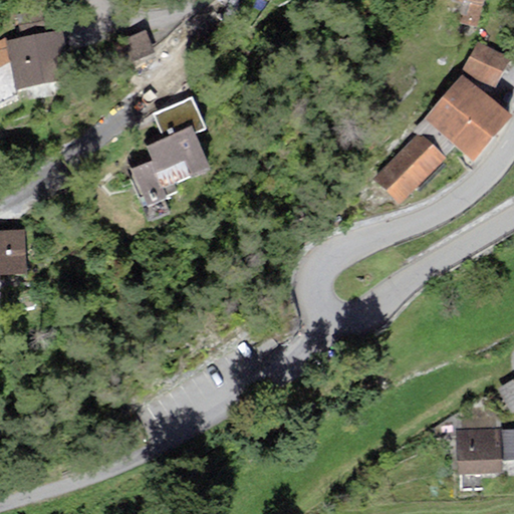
[(459,0),(463,1),(460,24),(478,27),(484,0),(459,0)]
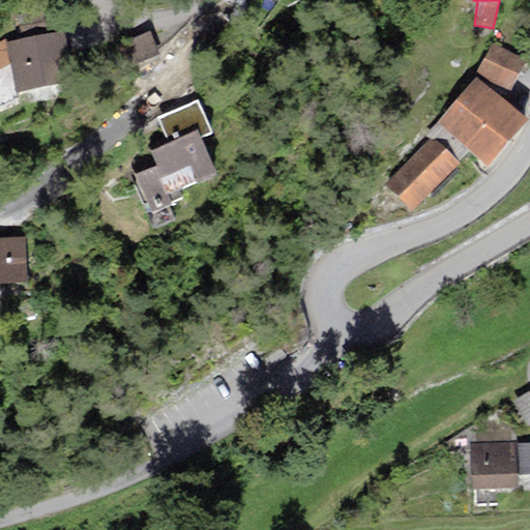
[(18,16),(22,34),(46,29),(41,10),(18,16)]
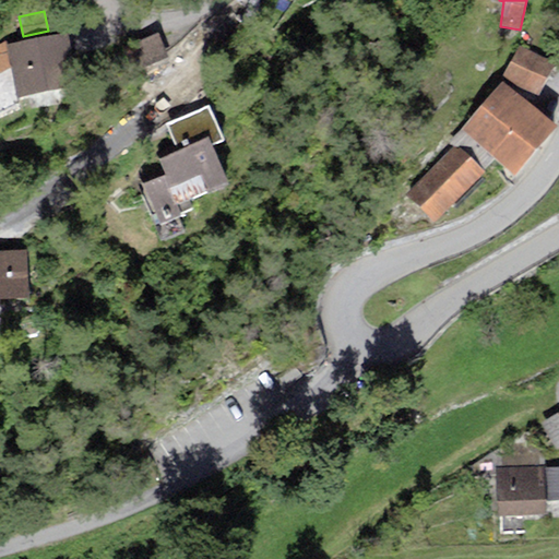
[(61,34),(6,45),(11,68),(16,97),(72,86),(61,34)]
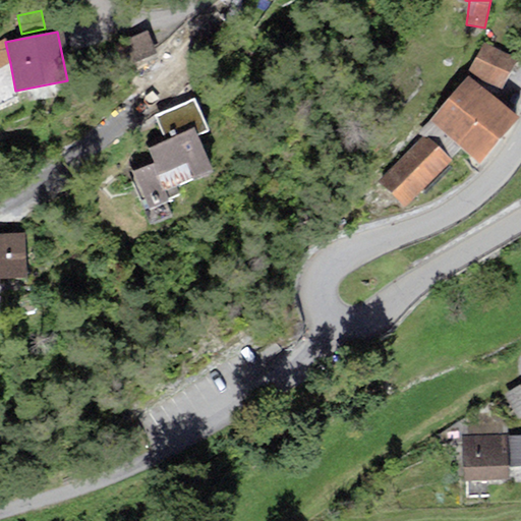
[(157,53),(146,32),(118,46),(128,66),(157,53)]
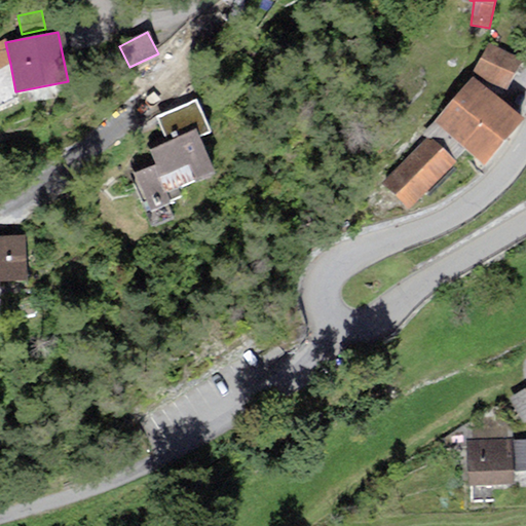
[(0,68),(10,64),(5,42),(0,44),(0,68)]
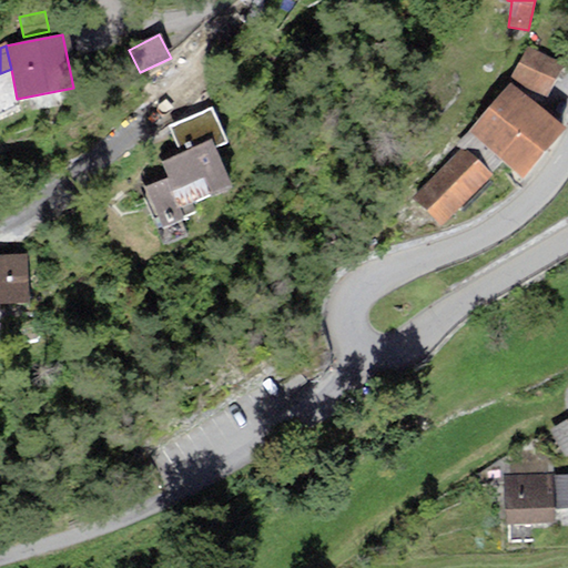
[(563,64),(529,48),(510,80),(548,97),(563,64)]
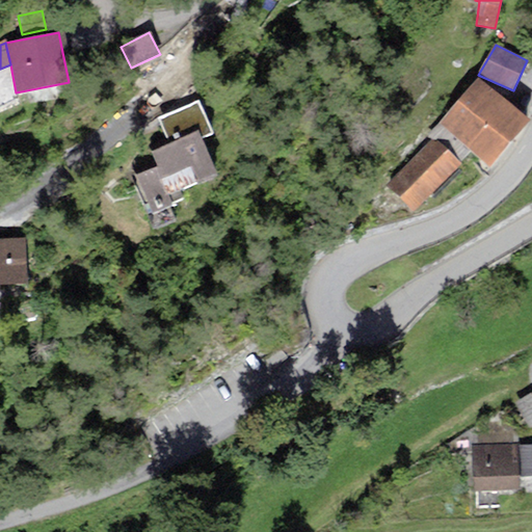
[(528,121),(479,76),(439,121),(471,150),(488,165),(528,121)]
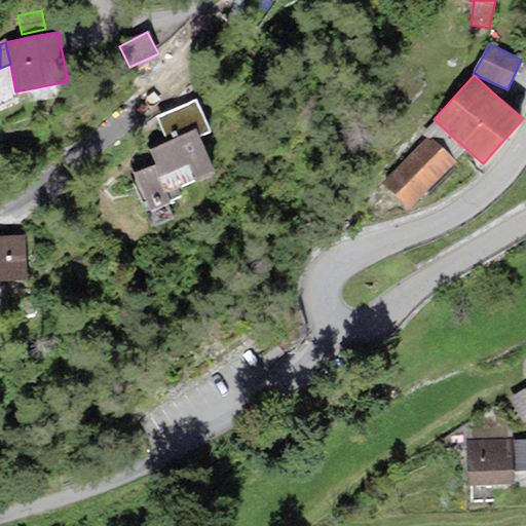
[(197,98),(154,116),(165,142),(148,150),(154,163),(129,175),(146,212),(181,196),(178,189),(216,173),(200,138),(213,133),(197,98)]
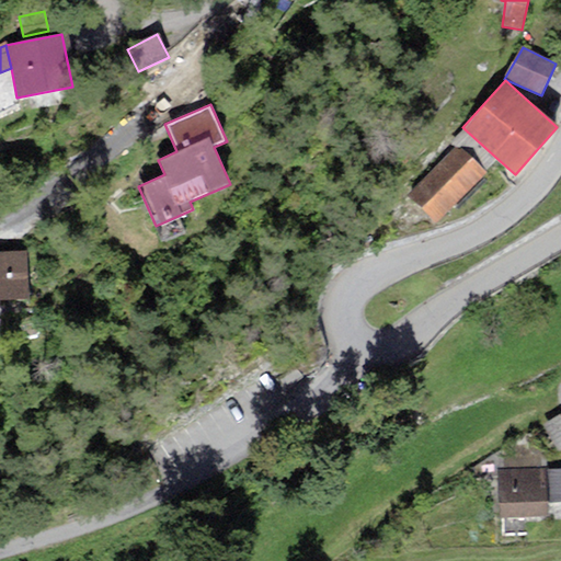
[(436,225),(485,172),(483,171),(496,158),(462,127),(447,144),(453,148),(407,196),(436,225)]
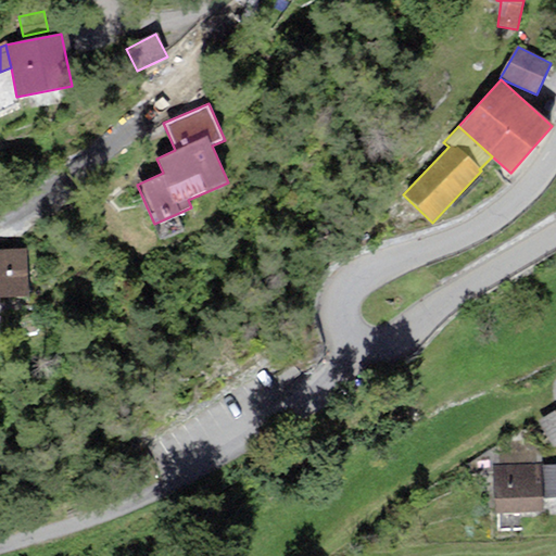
[(26,250),(0,251),(0,297),(28,295),(26,250)]
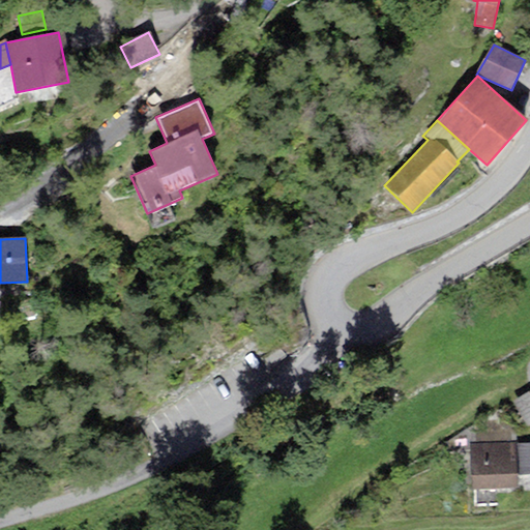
[(506,405),(441,446),(444,452),(471,451),(473,489),(519,488),(518,475),(529,474),(529,443),(517,443),(516,414),(507,414),(506,405)]
